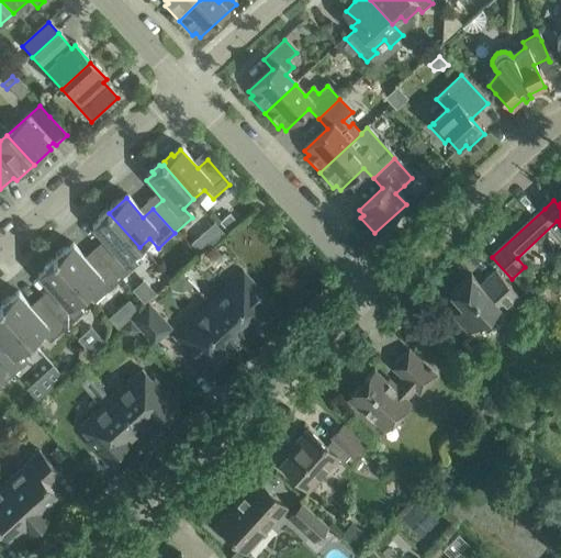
[(109,213),(91,229),(109,248),(99,257),(121,281),(137,266),(128,257),(139,247),(109,213)]
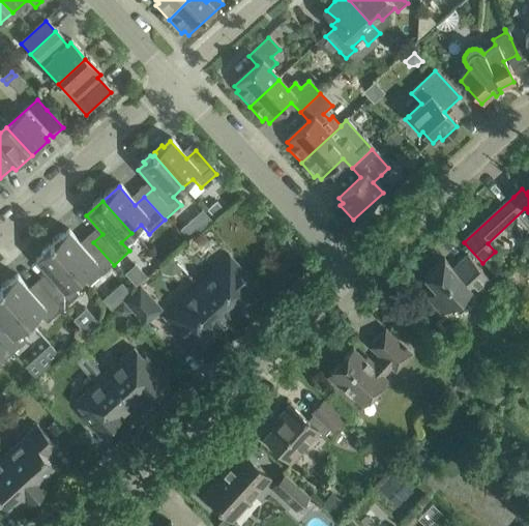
[(223,212),(215,204),(207,212),(213,220),(223,212)]
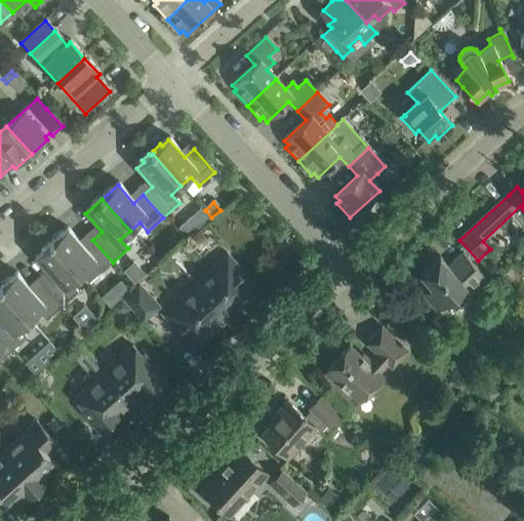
[(189,221),(178,230),(187,240),(197,231),(189,221)]
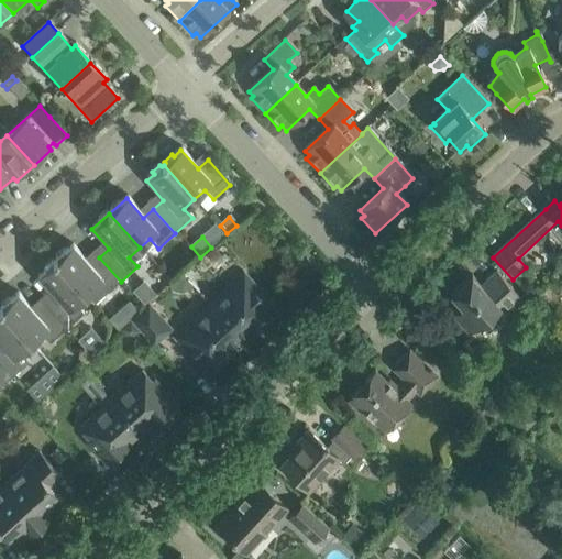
[(55,259),(56,260),(54,262),(85,296),(96,287),(103,297),(121,282),(99,258),(89,265),(72,247),(64,253),(63,251),(55,259)]
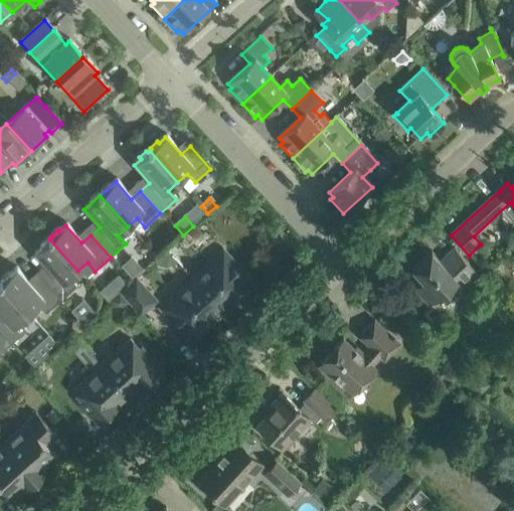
[(40,247),(33,253),(49,272),(40,280),(60,302),(75,288),(68,280),(77,271),(49,239),(48,241),(46,239),(39,246),(40,247)]
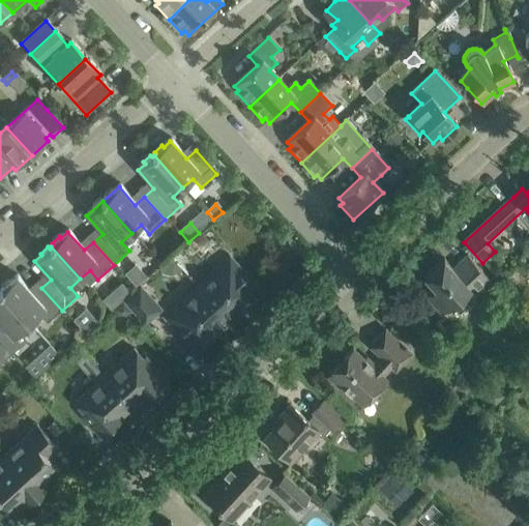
[(423,279),(433,289),(424,297),(441,316),(450,308),(450,309),(457,303),(462,309),(490,283),(467,257),(451,271),(443,261),(423,279)]
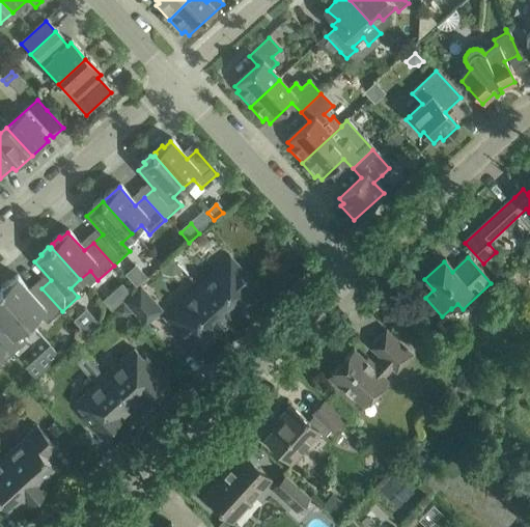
[(244,276),(229,260),(197,289),(224,320),(240,306),(245,310),(259,297),(242,277),(244,276)]
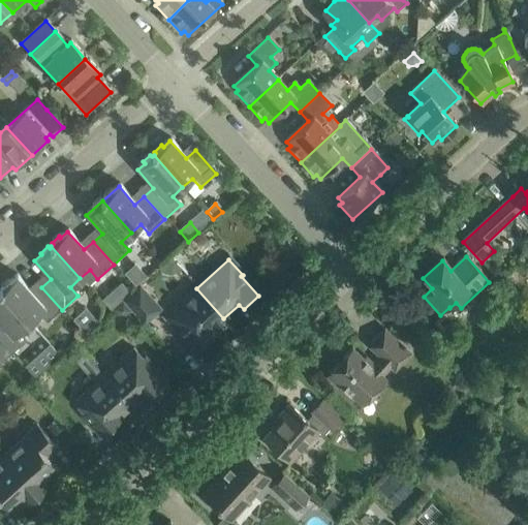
[(0,288),(1,290),(0,291),(29,325),(38,315),(47,325),(62,310),(41,287),(32,296),(17,277),(9,283),(7,282),(0,288)]
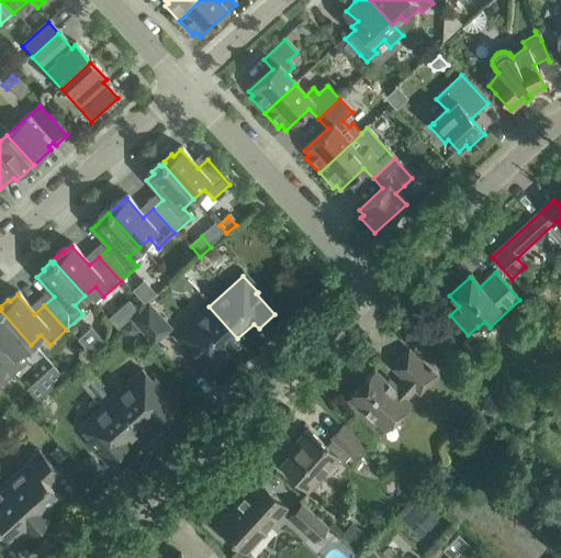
[(153,345),(169,331),(147,307),(132,321),(153,345)]
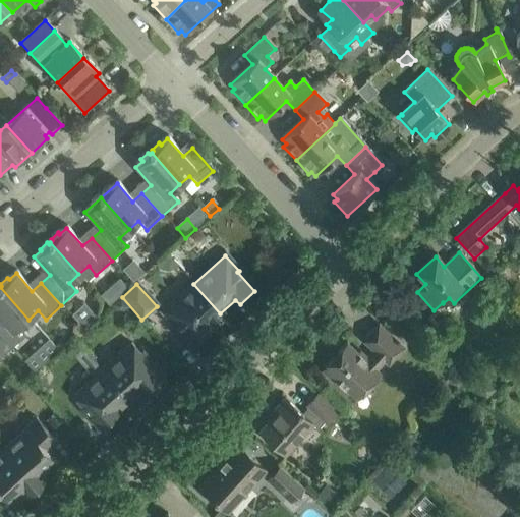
[(176,327),(193,346),(209,333),(204,328),(220,313),(193,284),(161,312),(175,328),(176,327)]
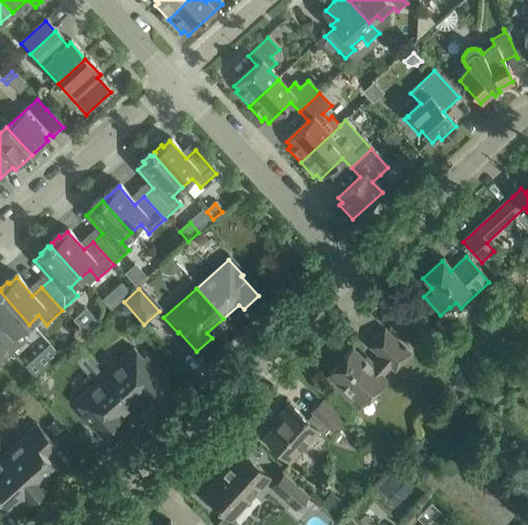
[(0,343),(10,356),(27,342),(19,333),(29,325),(0,291),(0,343)]
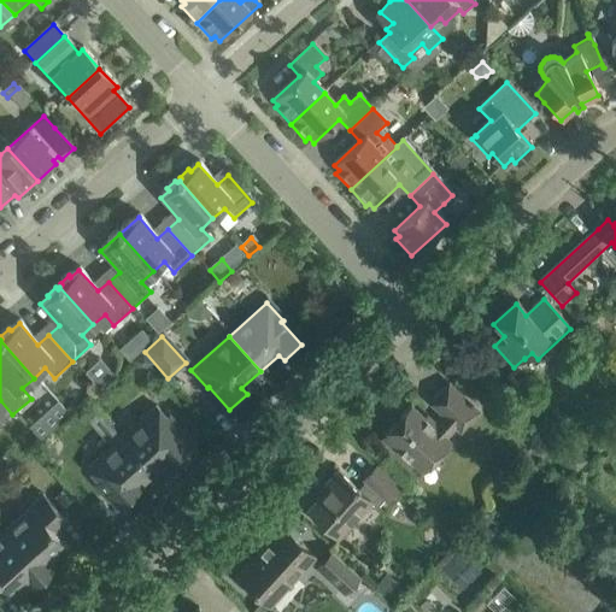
[(128,345),(119,352),(129,363),(138,355),(128,345)]
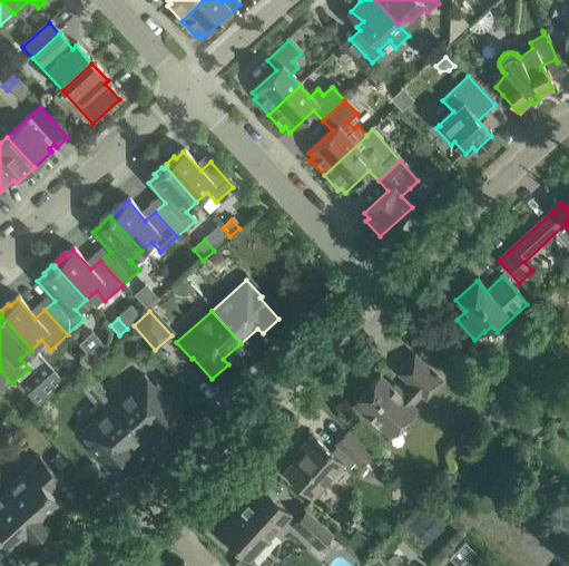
[(400,397),(379,378),(351,408),(364,419),(368,417),(392,439),(417,411),(412,408),(421,398),(425,401),(442,383),(413,358),(396,376),(409,387),(400,397)]
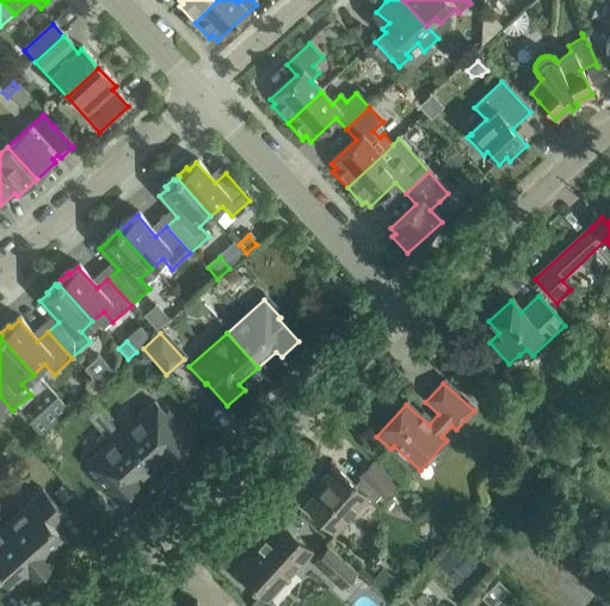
[(0,421),(12,410),(0,396),(0,421)]
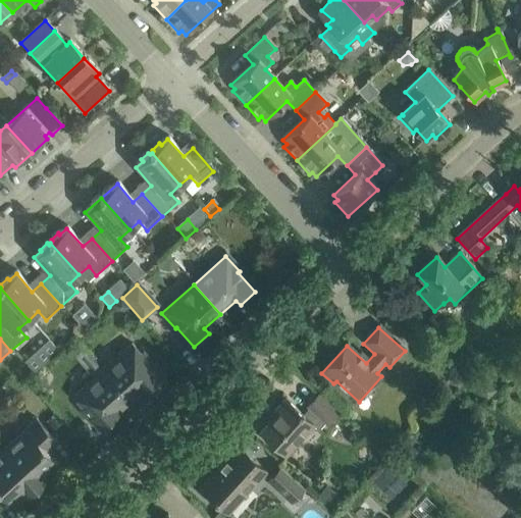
[(132,346),(120,355),(120,354),(101,371),(129,403),(139,395),(140,396),(162,375),(142,353),(140,355),(132,346)]
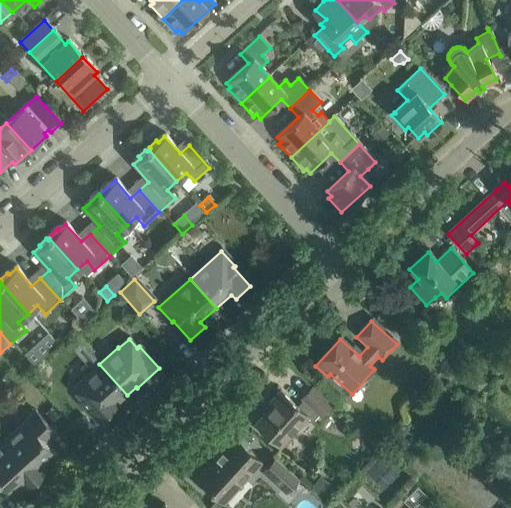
[(81,344),(72,351),(77,356),(85,349),(81,344)]
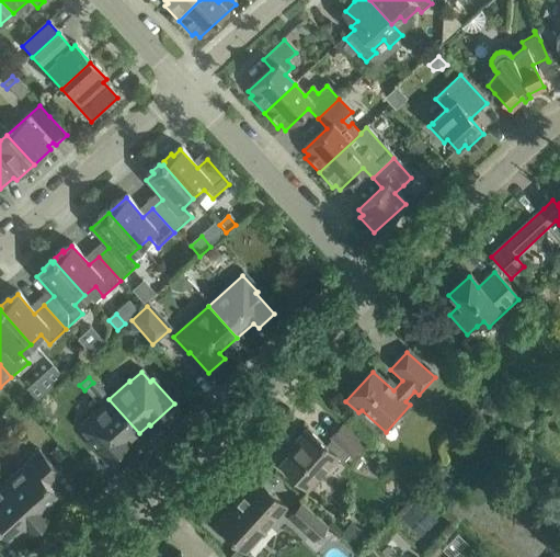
[(89,419),(78,429),(88,439),(84,441),(106,465),(130,443),(129,442),(139,433),(109,399),(89,418),(89,419)]
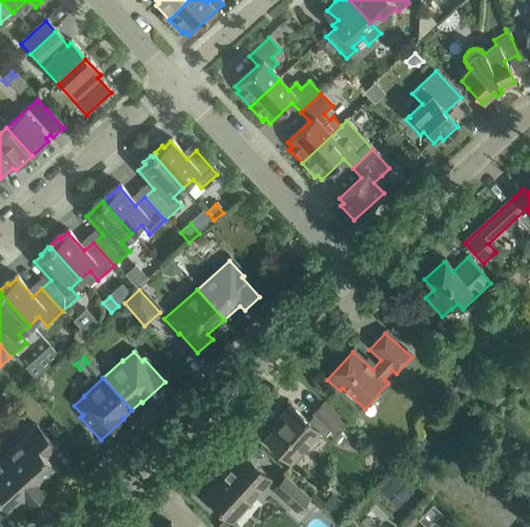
[(496,391),(487,400),(496,409),(505,399),(496,391)]
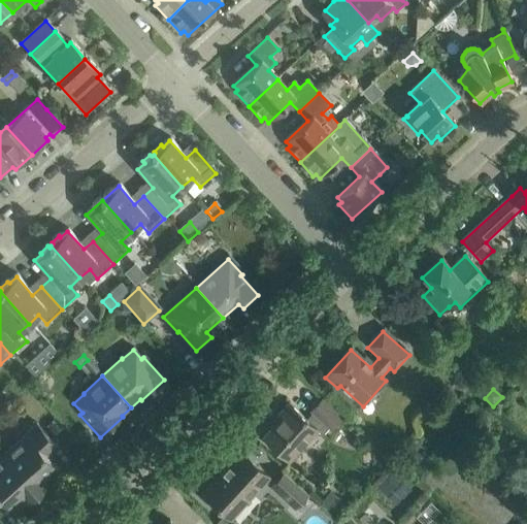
[(277,418),(281,420),(263,439),(287,461),(316,431),(321,435),(327,429),(329,431),(341,418),(322,400),(310,413),(313,415),(305,422),(289,405),(277,418)]
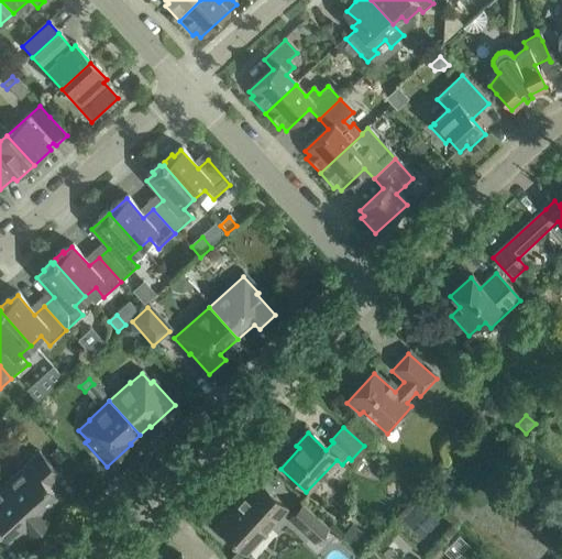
[(25,466),(26,467),(3,488),(40,527),(52,516),(51,514),(63,504),(50,489),(61,479),(46,462),(37,455),(25,466)]
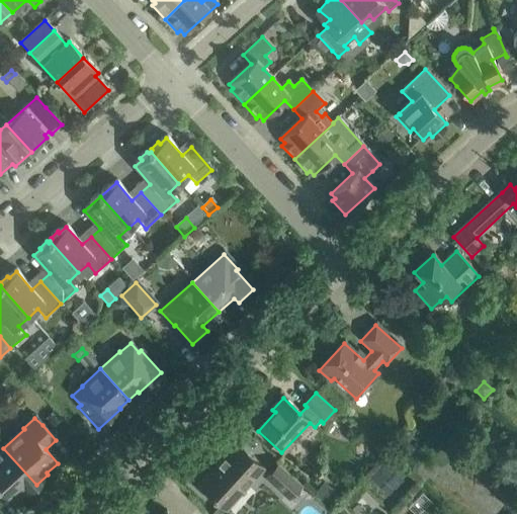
[(220,466),(208,479),(206,477),(196,488),(208,499),(209,497),(226,511),(264,469),(238,445),(225,459),(224,458),(218,464),(220,466)]
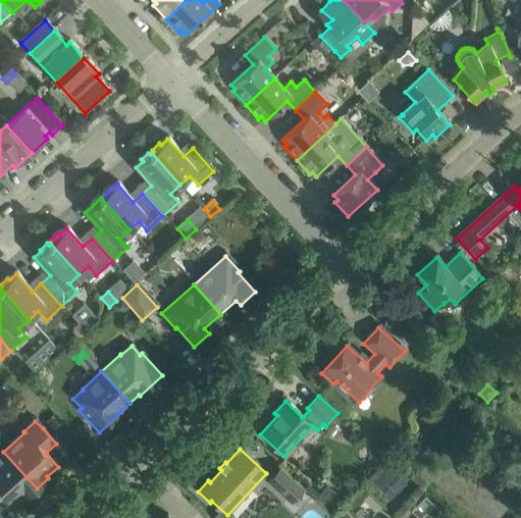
[(0,494),(12,508),(23,498),(24,499),(37,488),(3,452),(0,454),(0,494)]
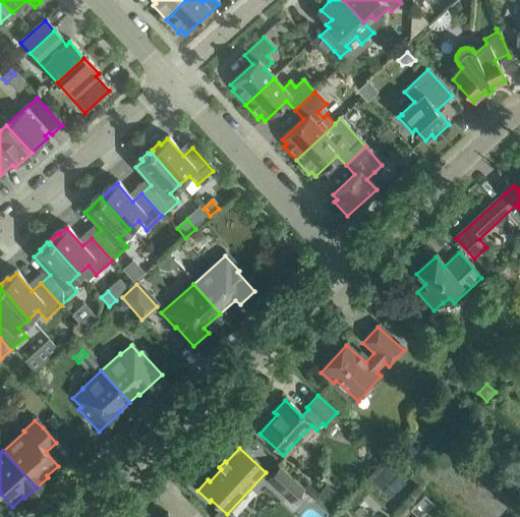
[(290,504),(303,489),(281,467),(267,481),(290,504)]
